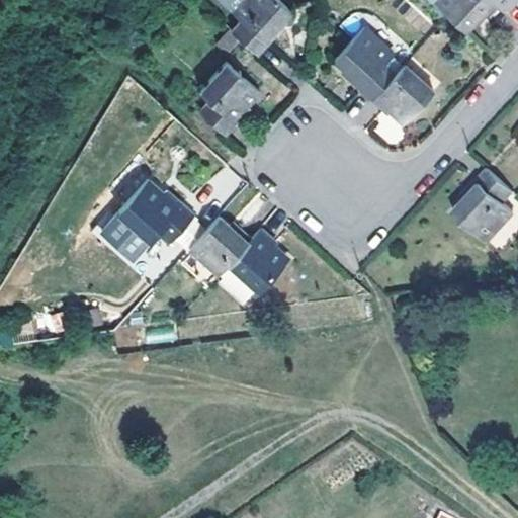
[(234,30),(259,54),(281,29),(278,25),(293,10),(281,0),(244,0),(236,10),(244,19),(234,30)]
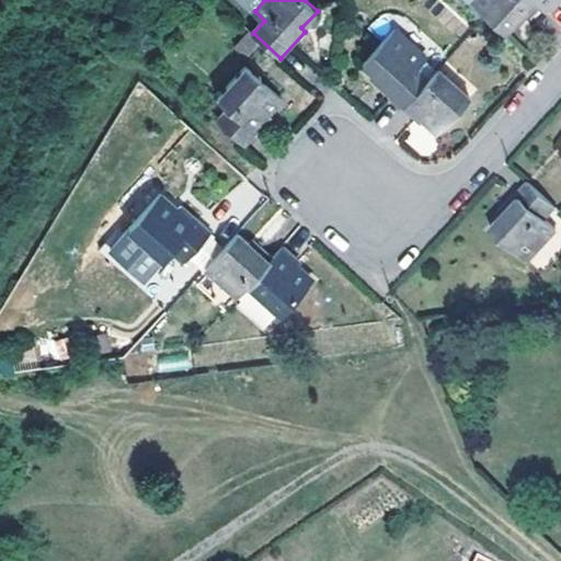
[(466,0),(489,21),(505,37),(519,20),(524,24),(540,7),(531,0),(466,0)]
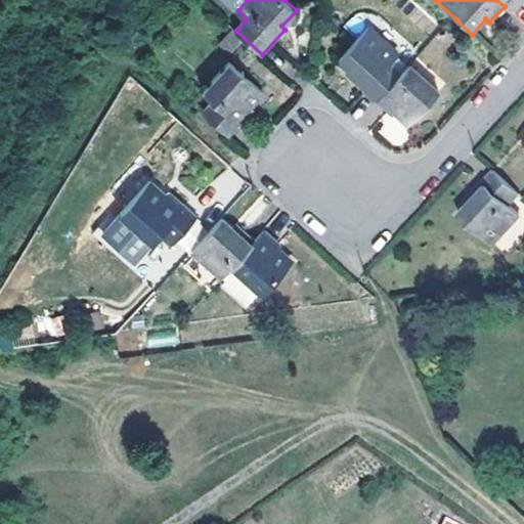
[(523,0),(496,0),(505,6),(515,15),(523,6),(523,0)]
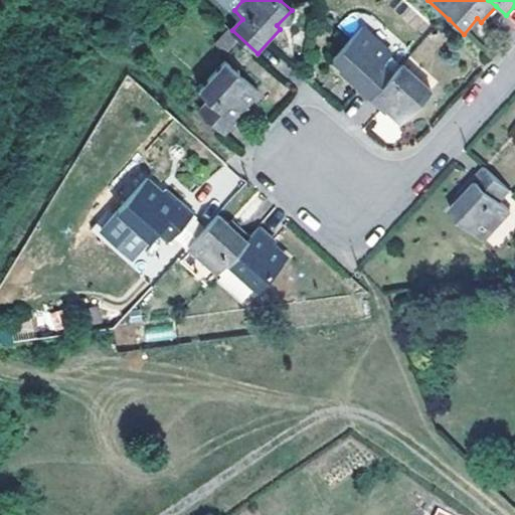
[(346,79),(371,104),(395,76),(384,67),(391,58),(364,32),(336,61),(349,74),(346,79)]
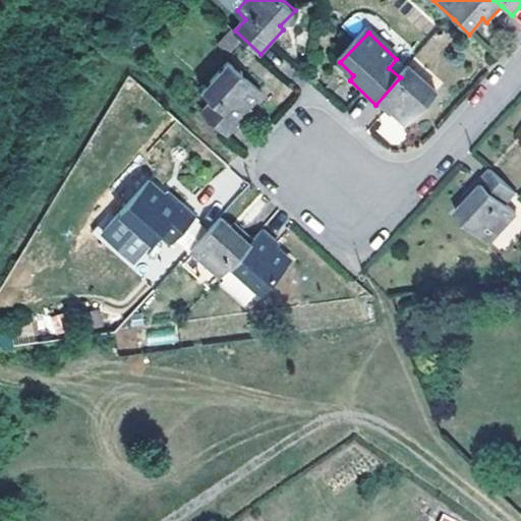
[(211,102),(203,112),(228,135),(251,111),(249,106),(262,93),(230,63),(204,92),(211,102)]
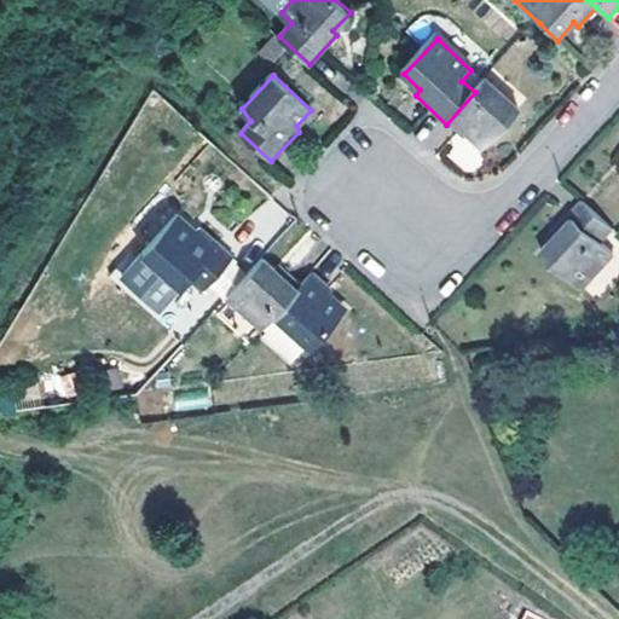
[(475,92),(446,125),(464,142),(472,137),(486,150),(521,113),(486,81),(475,92)]
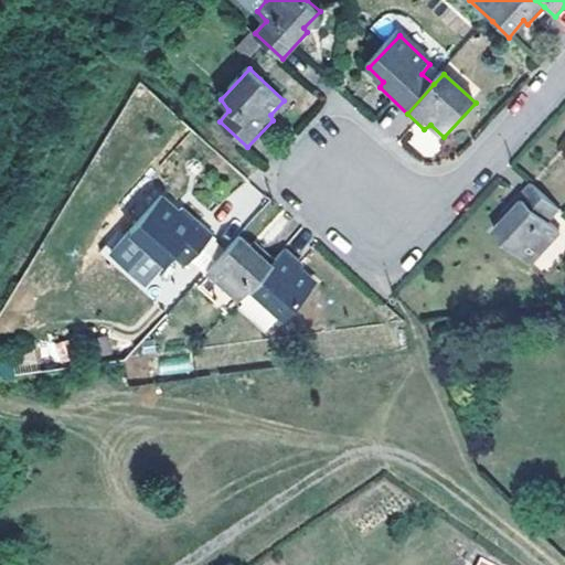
[(551,225),(562,213),(533,187),(508,214),(512,219),(498,235),(532,265),(561,234),(551,225)]
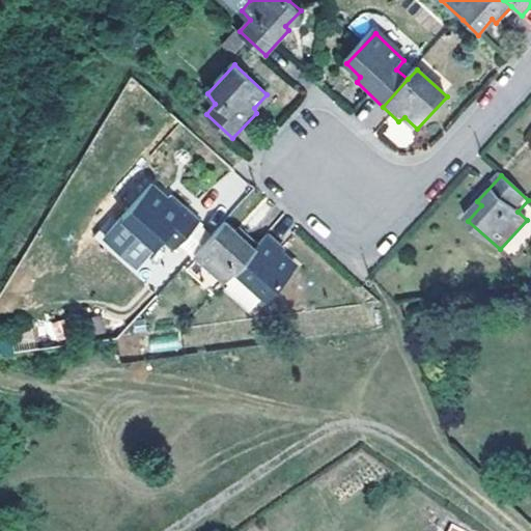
[(103,236),(133,266),(160,238),(170,248),(198,218),(173,195),(168,200),(151,185),(103,236)]
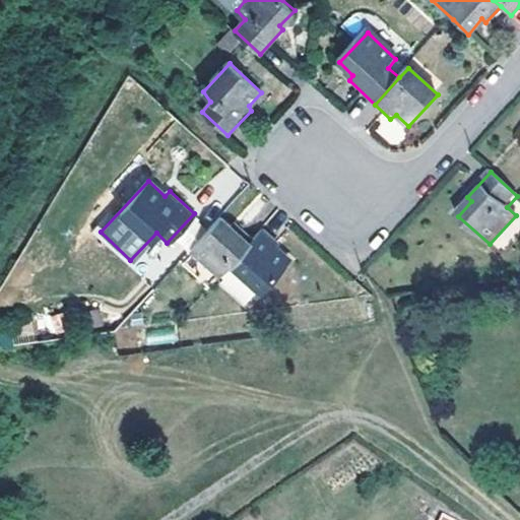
[(221,218),(189,252),(219,279),(252,242),(237,228),(234,231),(221,218)]
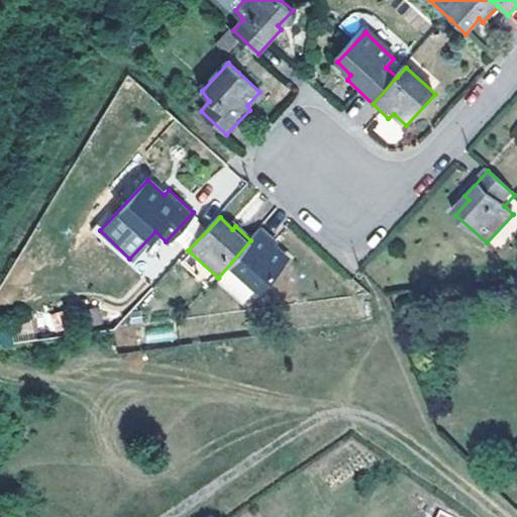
[(166,241),(156,231),(129,259),(100,230),(96,226),(91,232),(137,276),(168,243),(166,241)]
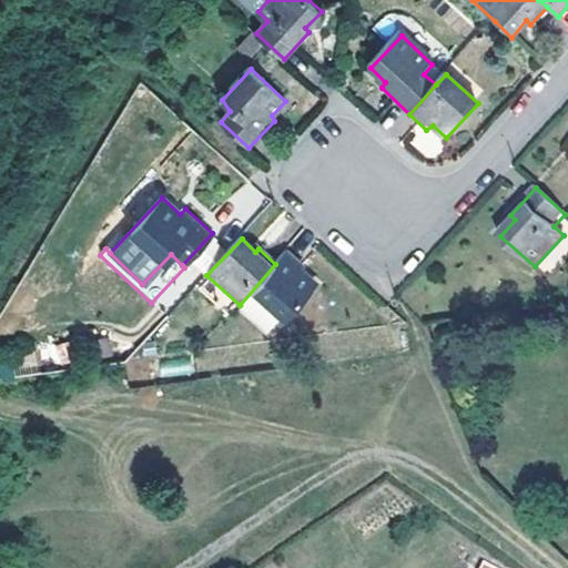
[(275,264),(240,305),(243,312),(266,333),(281,318),(283,321),(313,287),(300,274),(304,269),(286,254),(275,264)]
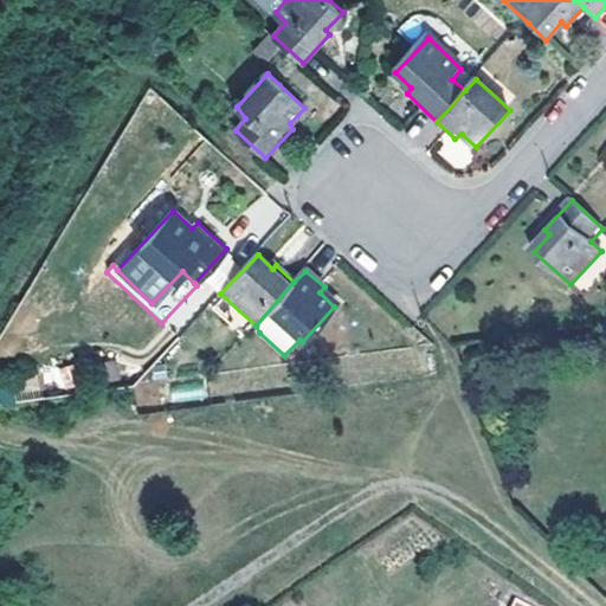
[(173,387),(175,401),(202,395),(200,382),(173,387)]
